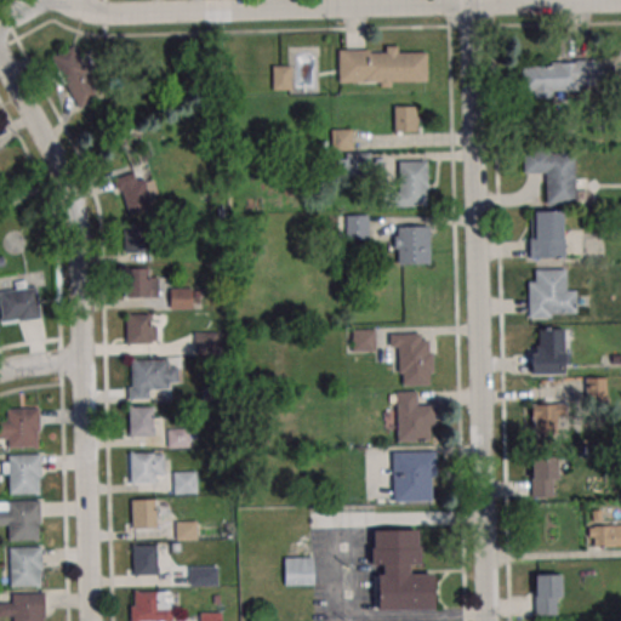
[(51,57),(78,108),(101,96),(74,45),(51,57)]
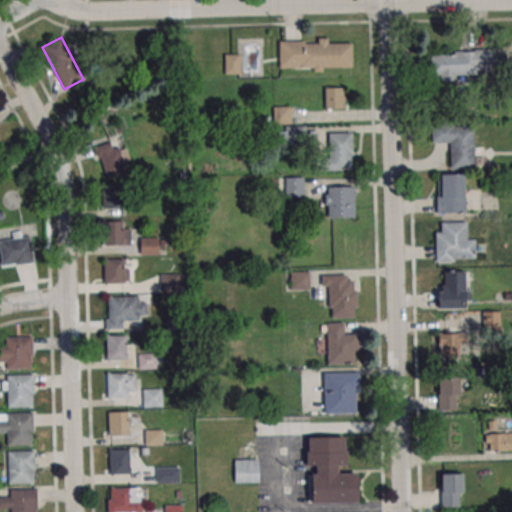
[(351,42),(328,42),(328,38),(278,39),(278,69),(352,68),(351,42)]
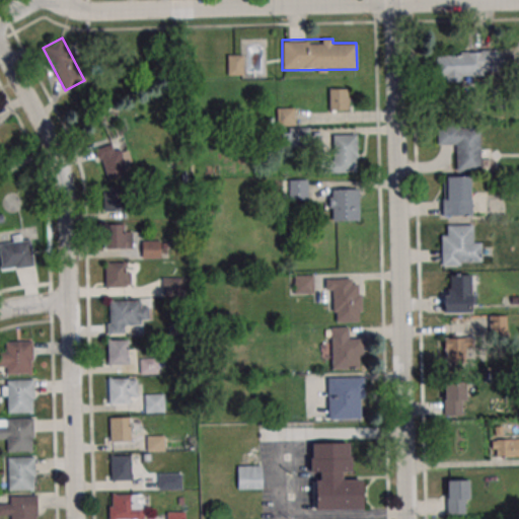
[(436,52),(436,76),(446,76),(446,81),(462,81),(462,75),(505,74),(505,51),(436,52)]
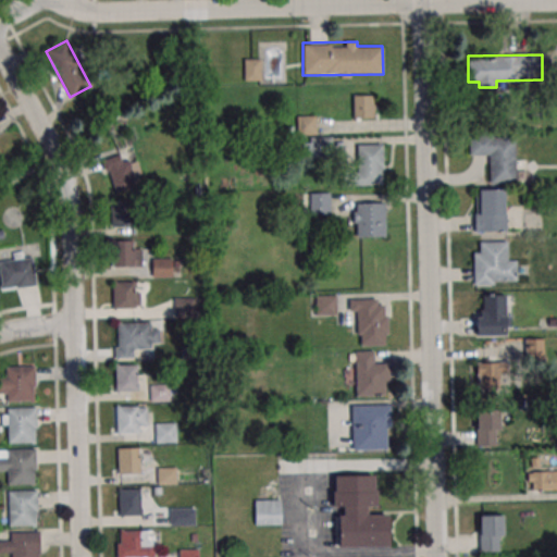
[(244,81),(260,81),(260,59),(244,59),(244,81)]
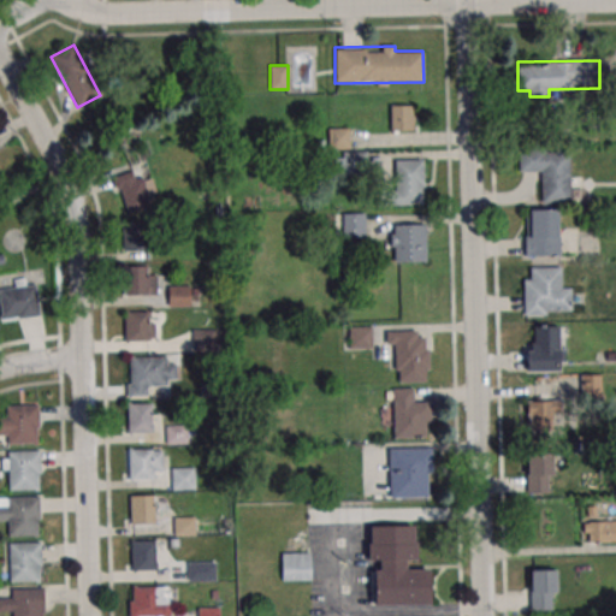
[(390,130),(413,130),(413,105),(390,105),(390,130)]
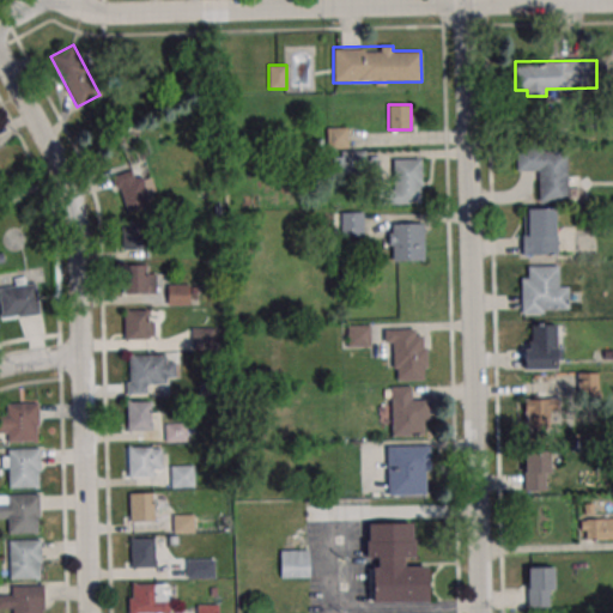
[(347,147),(347,127),(327,127),(327,147),(347,147)]
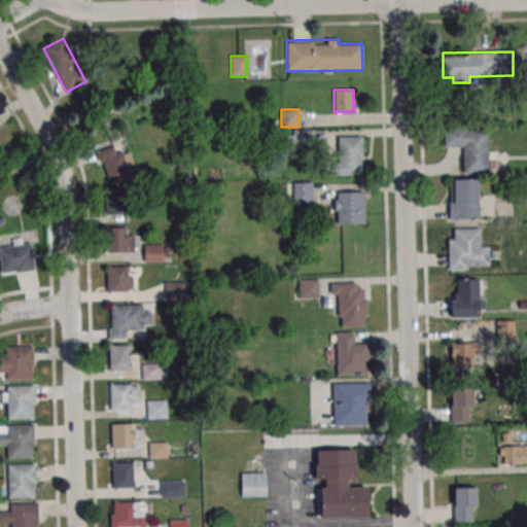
[(487,129),(445,129),(445,147),(463,147),(462,173),(487,173),(487,129)]
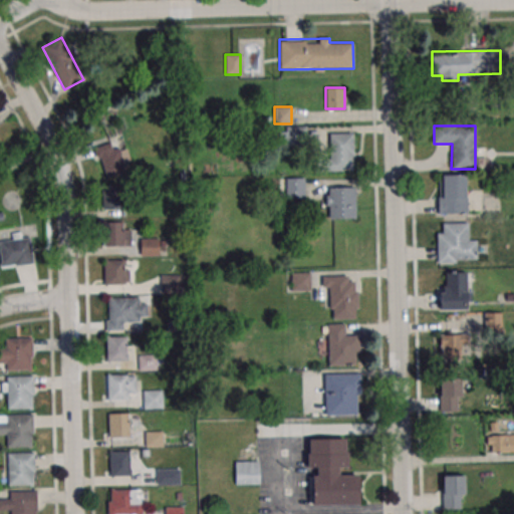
[(302,129),(279,129),(279,143),(302,143),(302,129)]
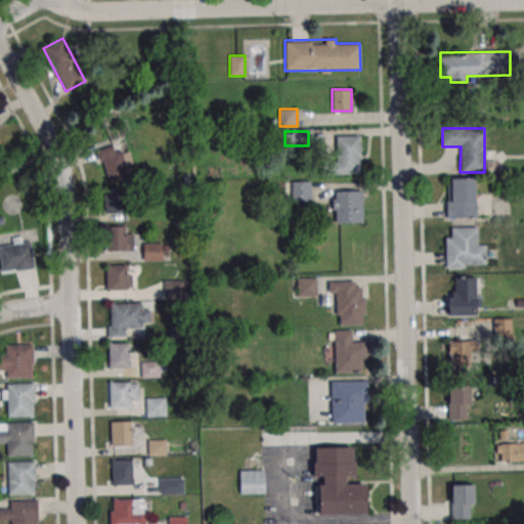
[(360,136),(335,135),(334,174),(359,175),(360,136)]
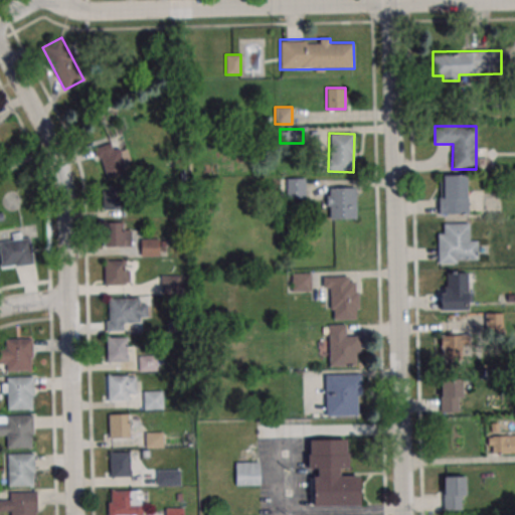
[(118,142),(96,147),(104,178),(126,173),(118,142)]
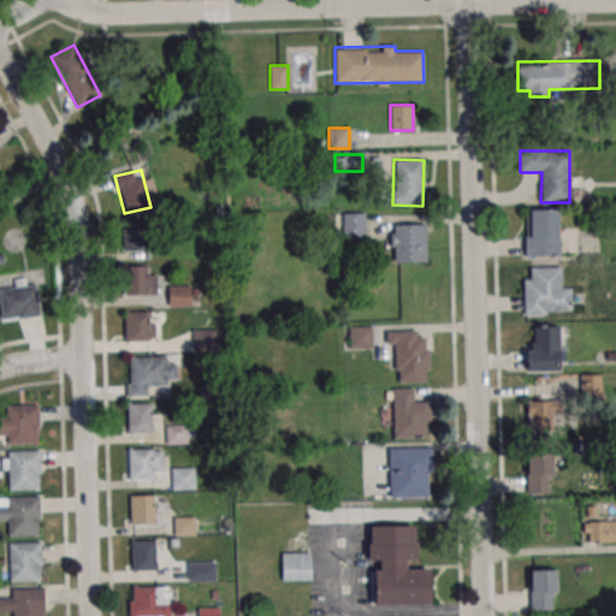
[(525,255),(560,255),(560,209),(525,209),(525,255)]
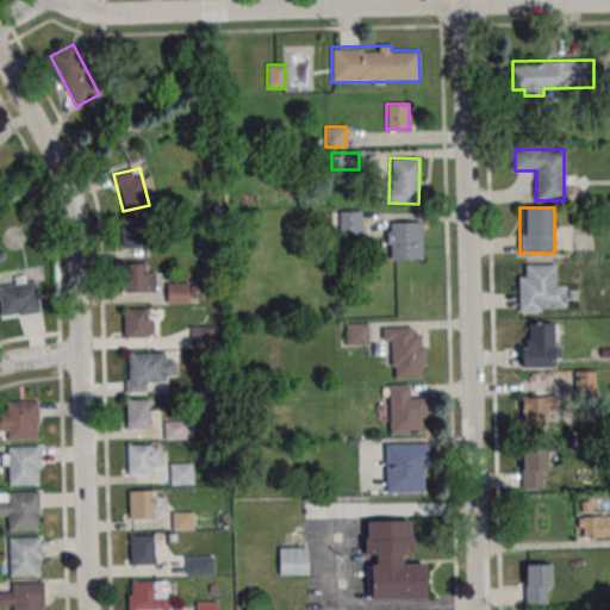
[(361,234),(361,211),(332,211),(332,234),(361,234)]
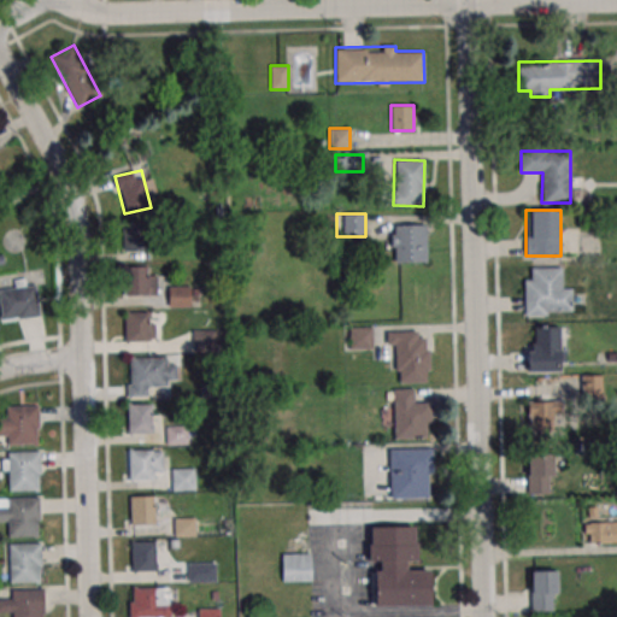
[(122,223),(122,251),(148,251),(148,223),(122,223)]
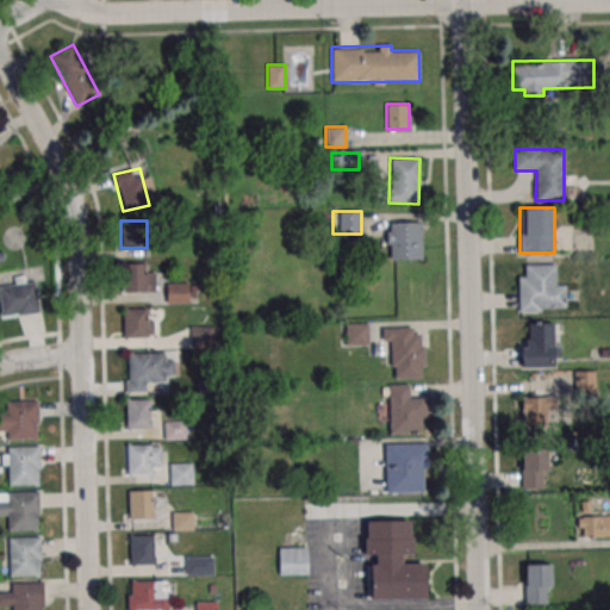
[(421,259),(421,222),(387,223),(387,259),(421,259)]
